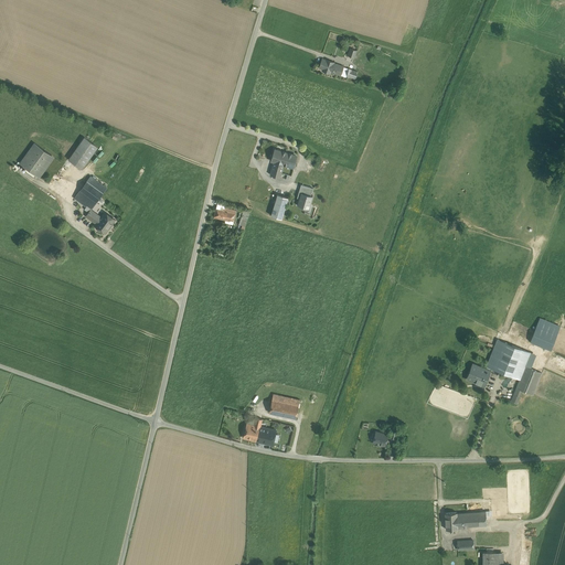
[(334,62),(326,60),(322,59),(319,67),(320,67),(320,66),(326,68),(324,71),(330,73),(331,72),(332,72),(336,64),(333,63),(334,62)]
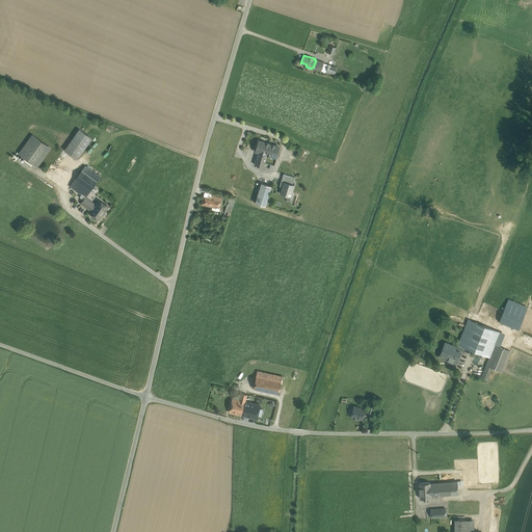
[(324,62),(316,60),(313,68),(321,71),(324,62)]
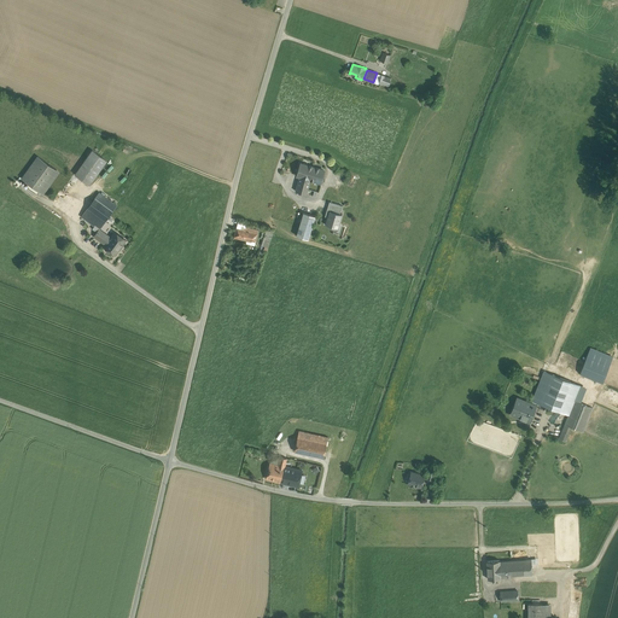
[(391,79),(382,75),(379,83),(388,86),(391,79)]
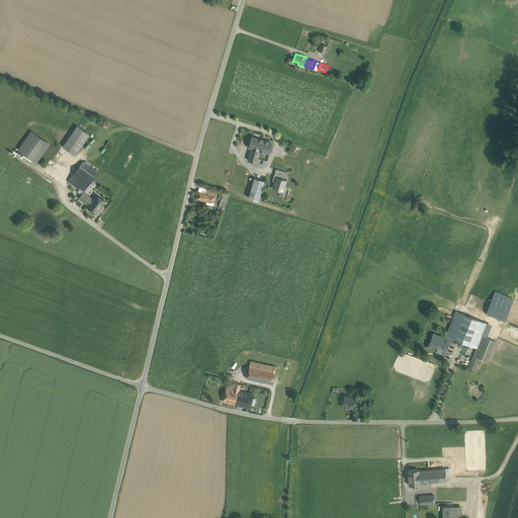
[(77,124),(63,146),(75,154),(90,134),(77,124)]
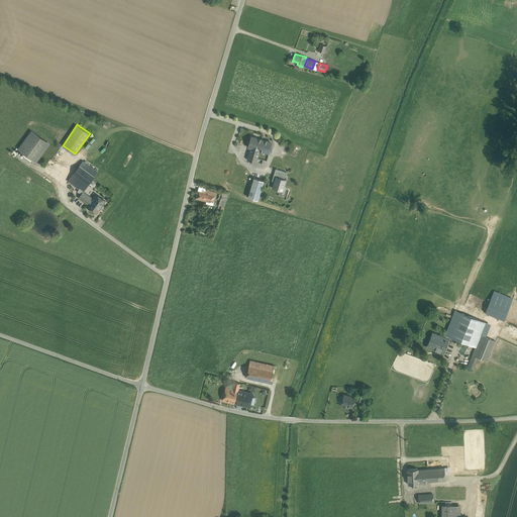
[(31,130),(18,148),(36,161),(49,143),(31,130)]
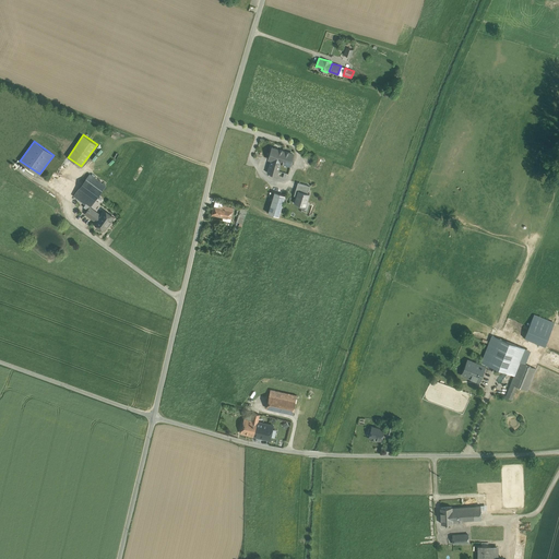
[(283,151),(272,147),(269,158),(271,159),(280,162),(283,151)]
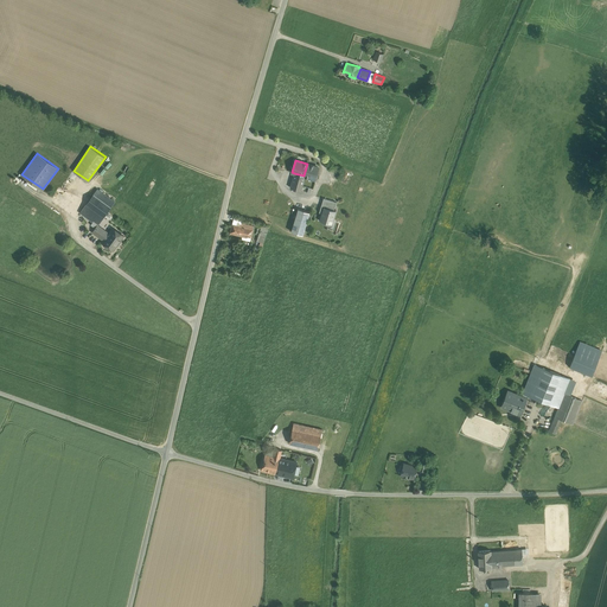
[(318,167),(307,164),(304,176),(305,176),(315,179),(318,167)]
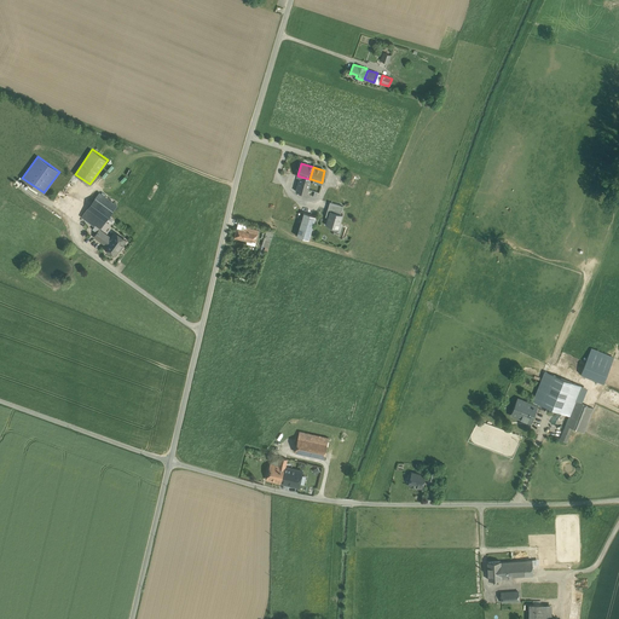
[(310,179),(300,177),(298,185),(308,189),(311,179),(310,179)]
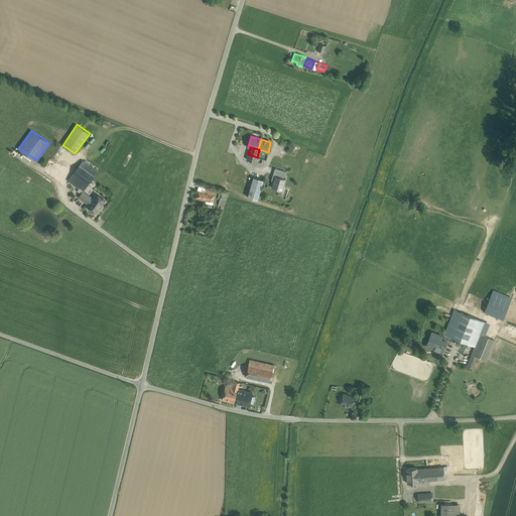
[(98,170),(83,159),(74,172),(89,183),(98,170)]
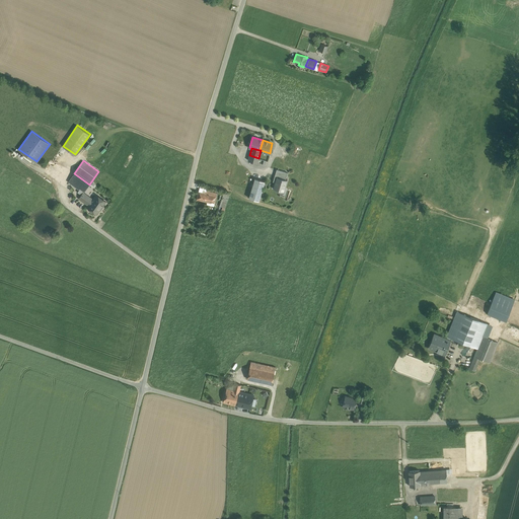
[(273,181),(275,181),(277,176),(286,179),(288,172),(277,169),(273,181)]
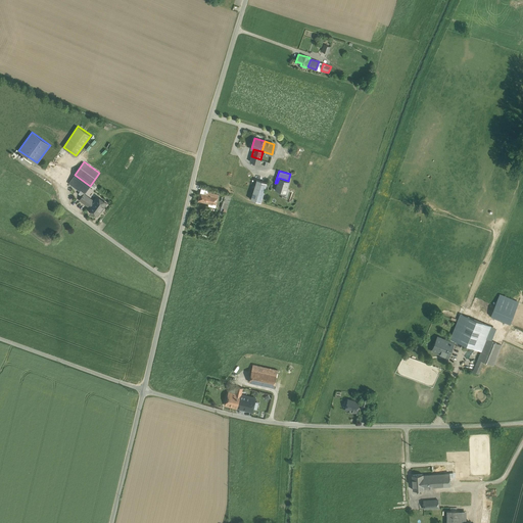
[(75,175),(69,182),(81,190),(79,193),(82,196),(84,193),(90,186),(75,175)]
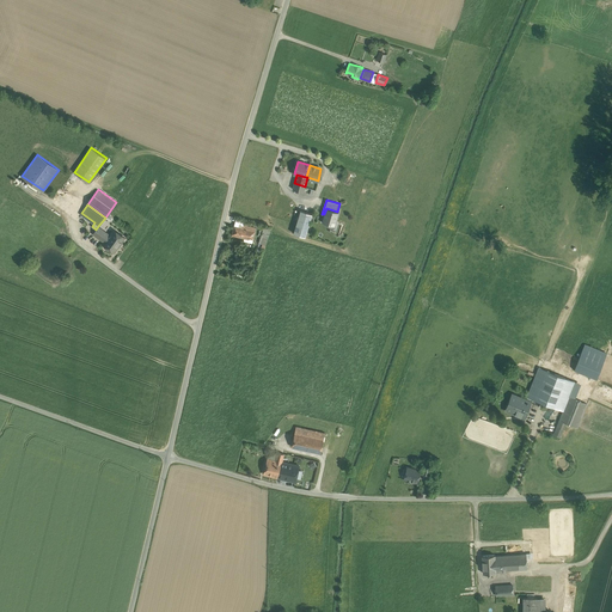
[(324,214),(322,221),(335,225),(338,212),(337,212),(326,208),(324,214)]
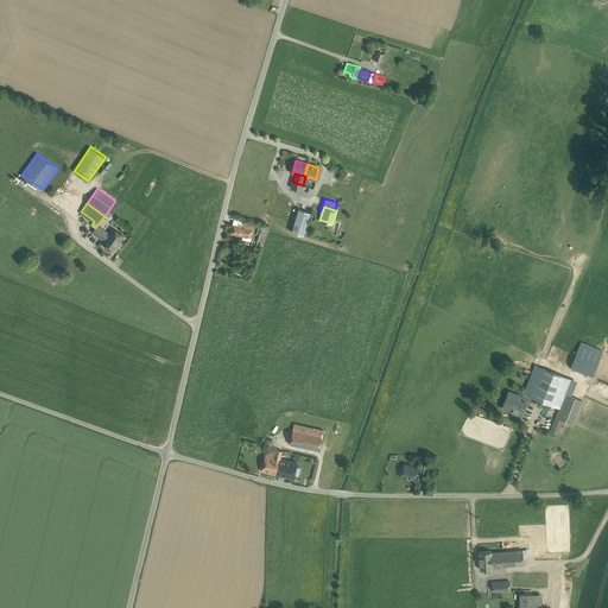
[(310,213),(298,209),(291,232),(303,235),(310,213)]
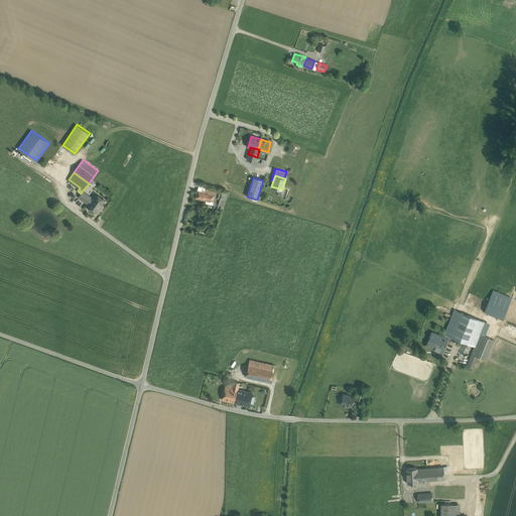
[(211,190),(204,189),(204,191),(198,190),(196,199),(202,200),(202,199),(214,202),(215,195),(210,194),(211,190)]
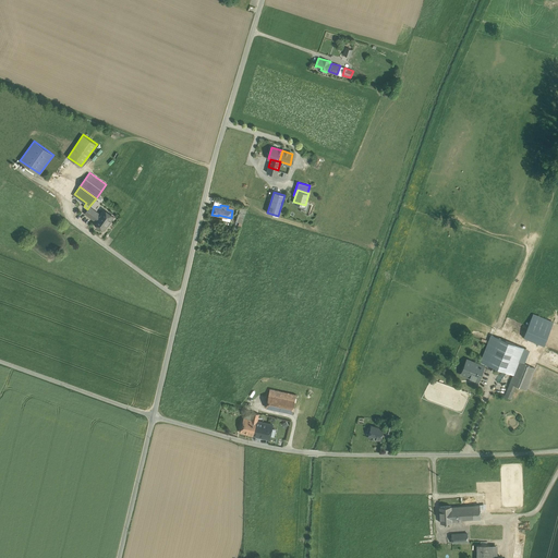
[(113,216),(104,209),(100,214),(89,206),(87,209),(85,213),(96,220),(95,222),(104,229),(113,216)]
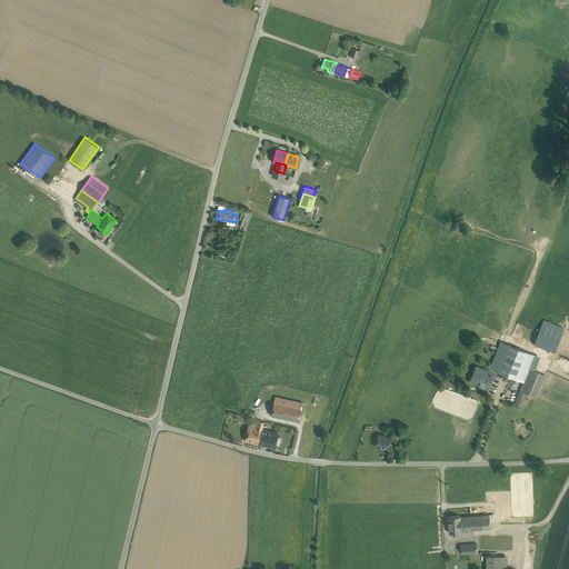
[(252,212),(246,210),(240,226),(243,227),(247,228),(252,212)]
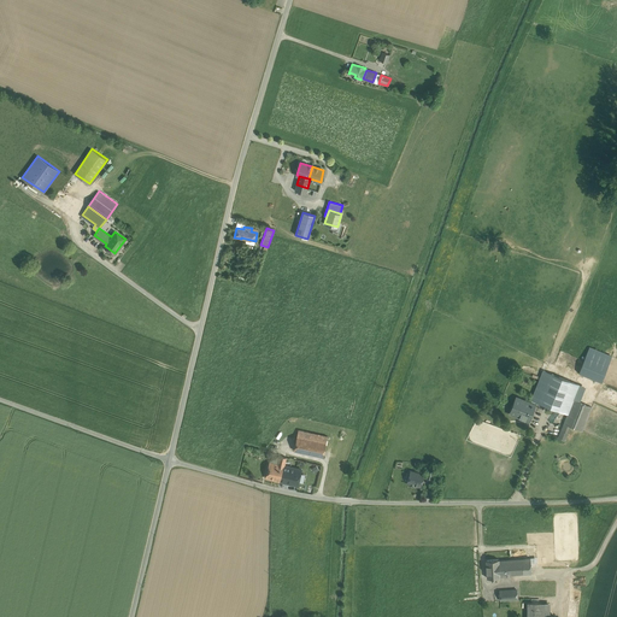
[(612,357),(589,347),(579,372),(601,382),(612,357)]
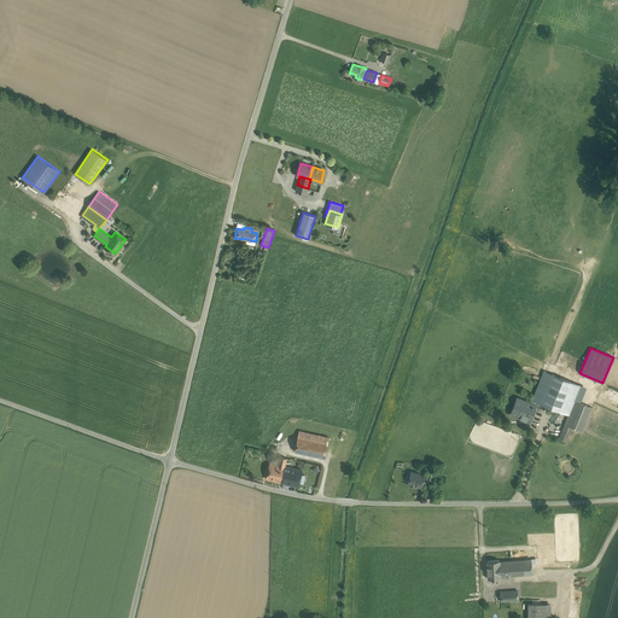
[(581,385),(543,371),(532,400),(537,402),(569,414),(575,401),(581,385)]
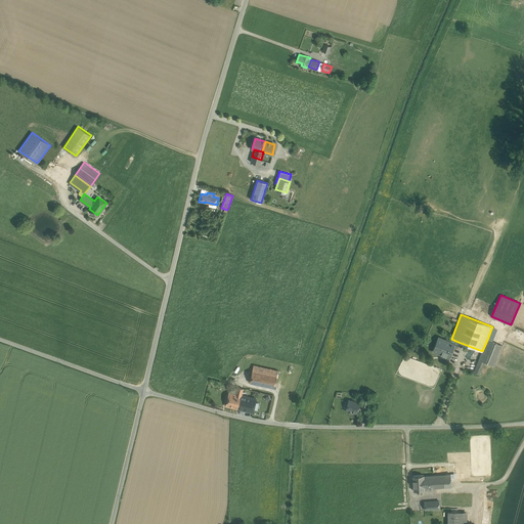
[(450,342),(438,337),(433,351),(449,357),(454,344),(455,341),(451,339),(450,342)]
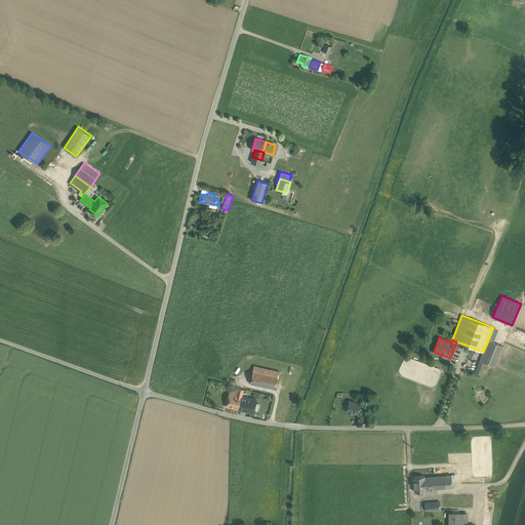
[(503,347),(488,340),(483,352),(480,360),(486,362),(495,366),(503,347)]
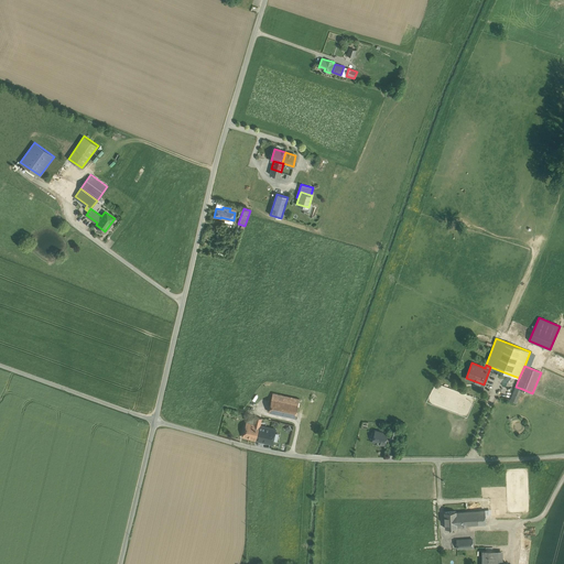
[(522,389),(516,387),(511,399),(517,402),(522,389)]
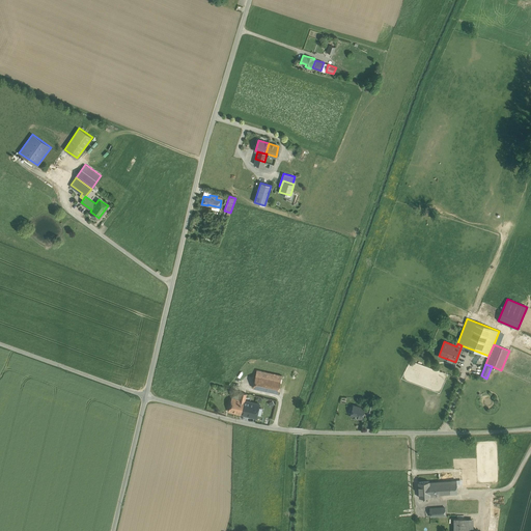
[(282,375),(266,371),(264,376),(281,381),(282,375)]
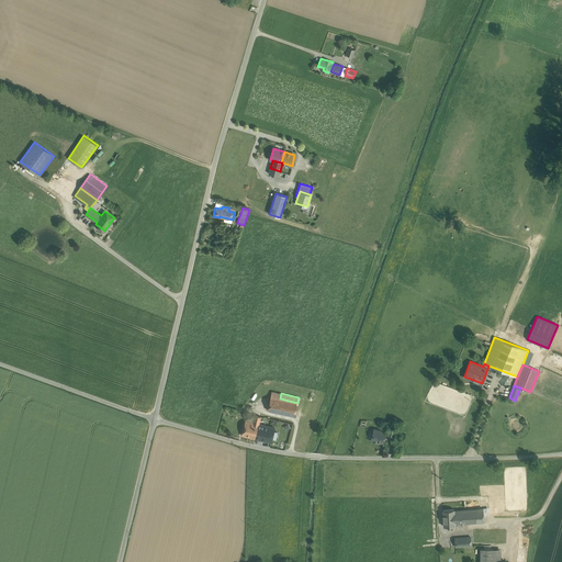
[(280,398),(270,397),(268,411),(294,416),(298,403),(280,398)]
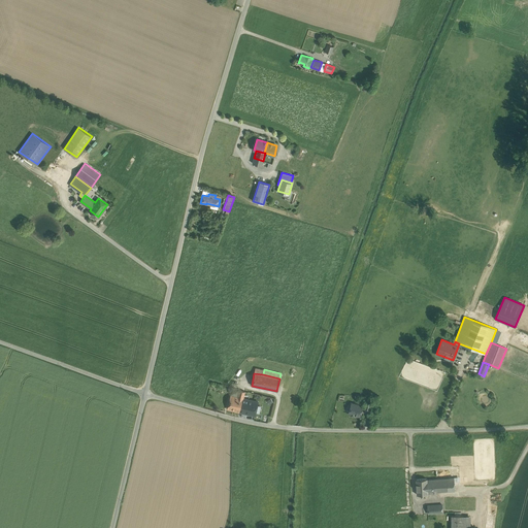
[(237,397),(230,395),(227,408),(240,411),(243,398),(237,397)]
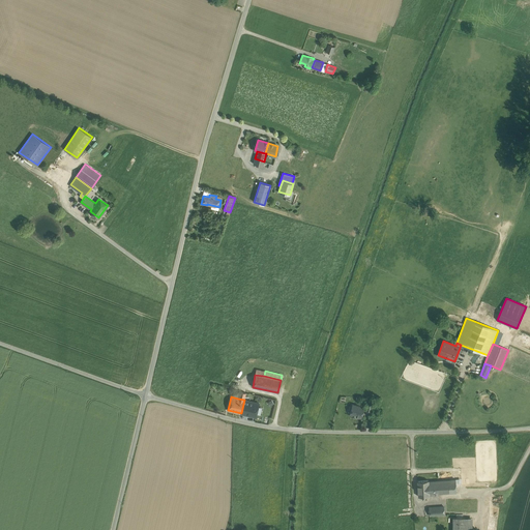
[(244,400),(241,413),(256,417),(259,404),(244,400)]
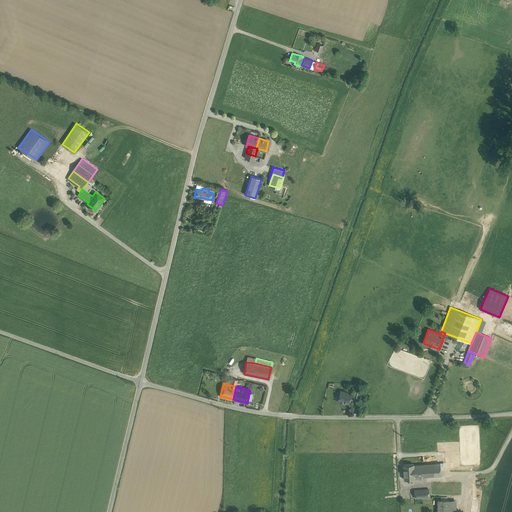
[(361,389),(355,387),(352,396),(359,398),(361,389)]
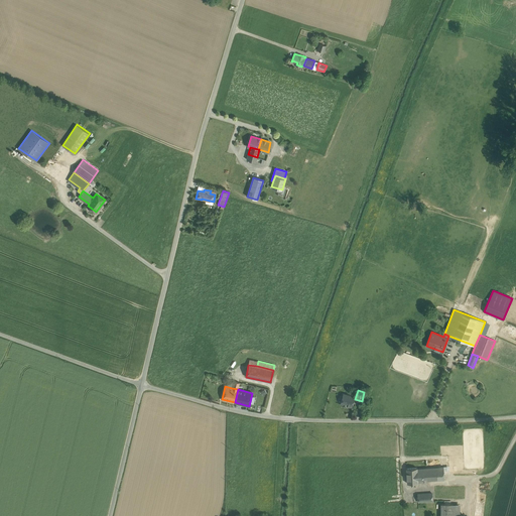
[(355,397),(344,394),(341,403),(343,404),(343,405),(346,406),(348,405),(352,406),(355,397)]
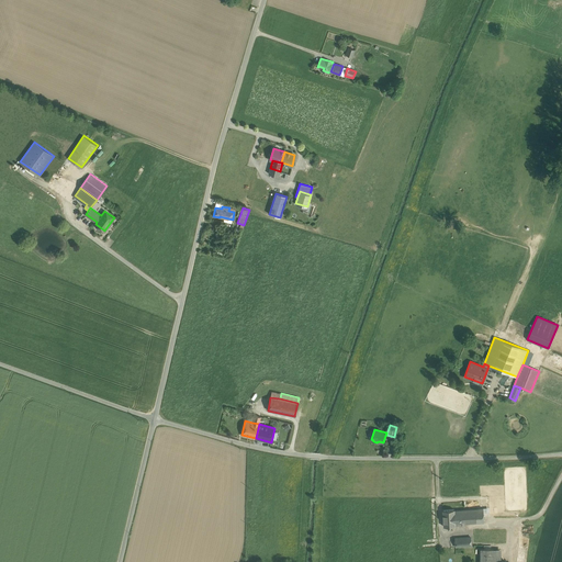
[(483,508),(454,510),(456,525),(464,525),(463,524),(484,523),(483,508)]
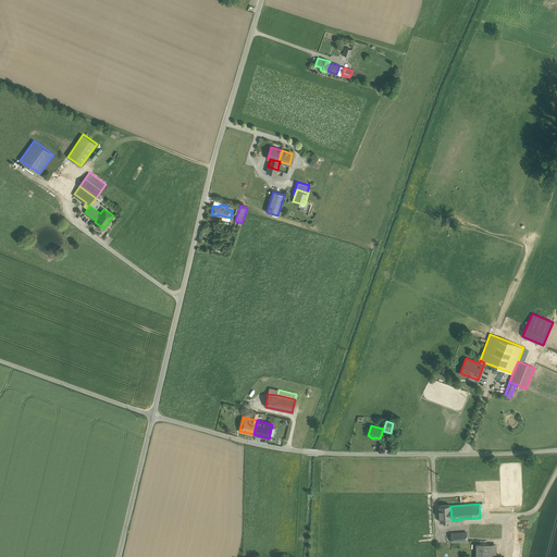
[(450,505),(438,506),(440,521),(452,520),(450,506),(450,505)]
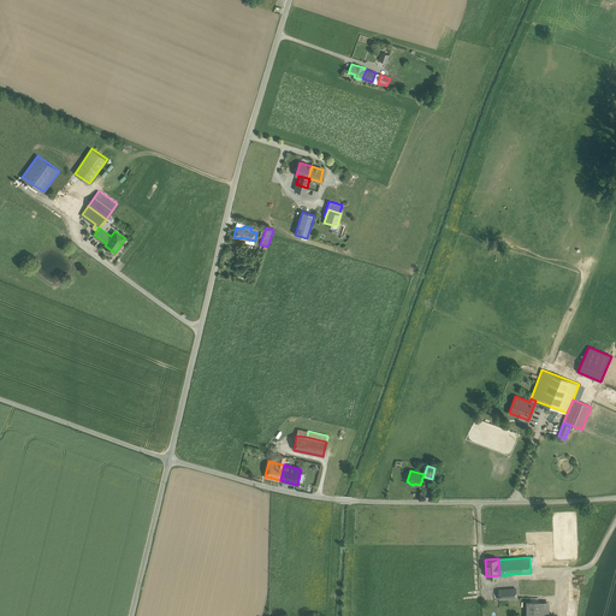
[(515,588),(504,590),(505,598),(516,598),(515,588)]
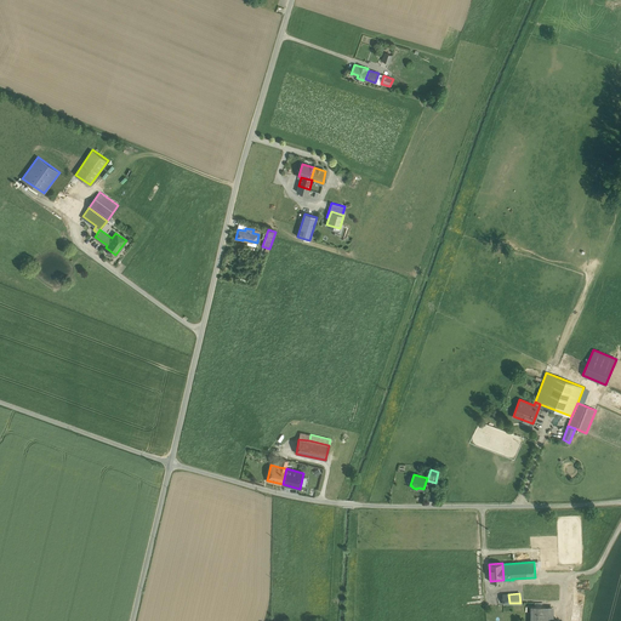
[(553,620),(553,607),(531,607),(530,620),(553,620)]
